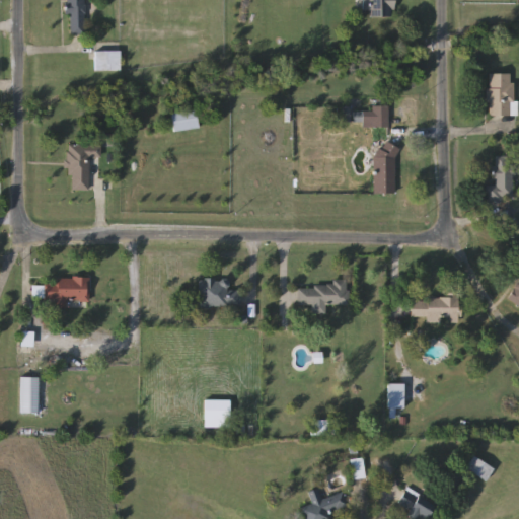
[(84,0),(84,34),(68,34),(68,0),(84,0)]
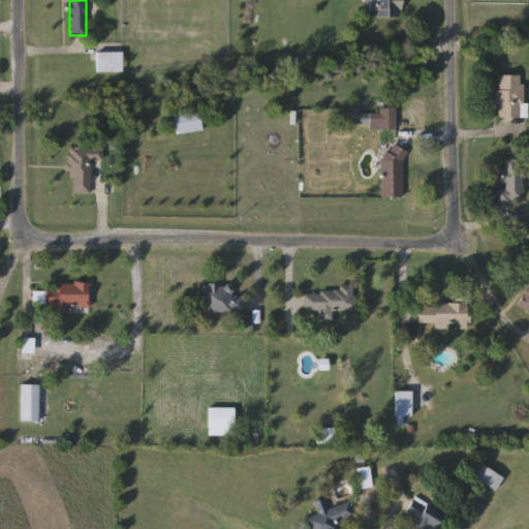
[(375,0),(401,0),(401,18),(375,18),(375,0)]
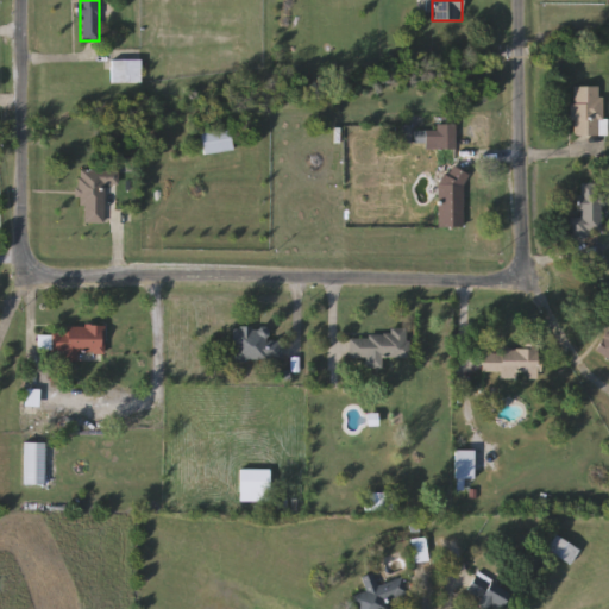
[(112,83),(112,60),(140,60),(140,83),(112,83)]
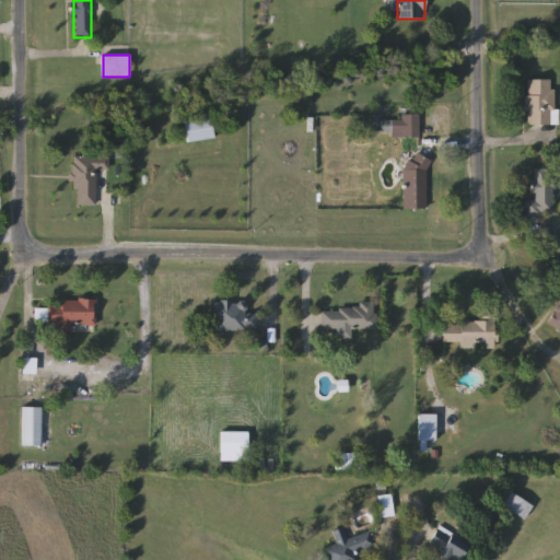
[(526,125),(526,80),(553,80),(553,125),(526,125)]
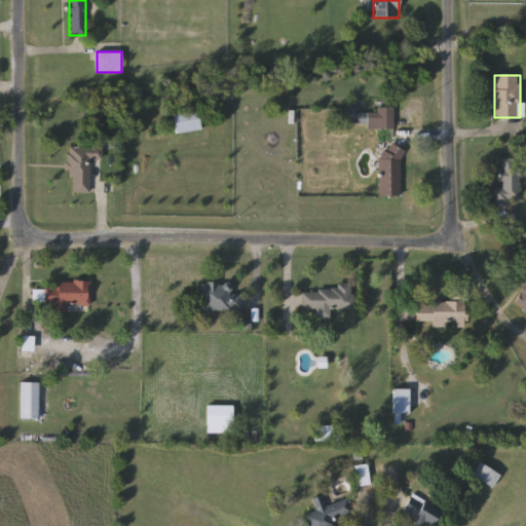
[(392,110),(392,128),(347,127),(347,109),(392,110)]
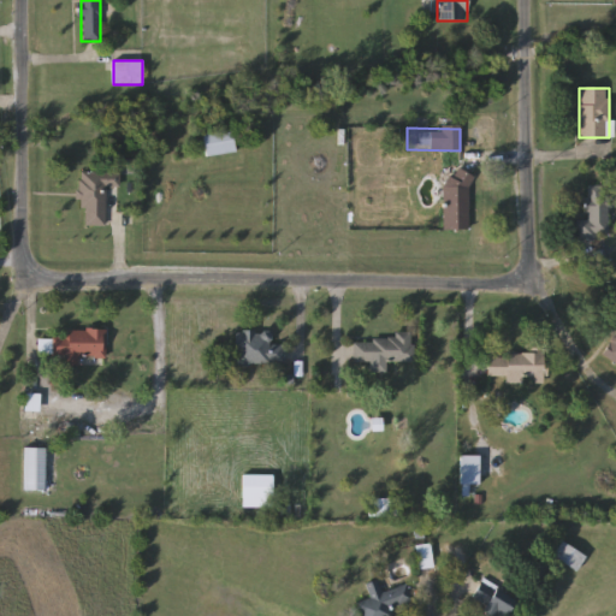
[(230,130),(235,152),(206,157),(202,135),(230,130)]
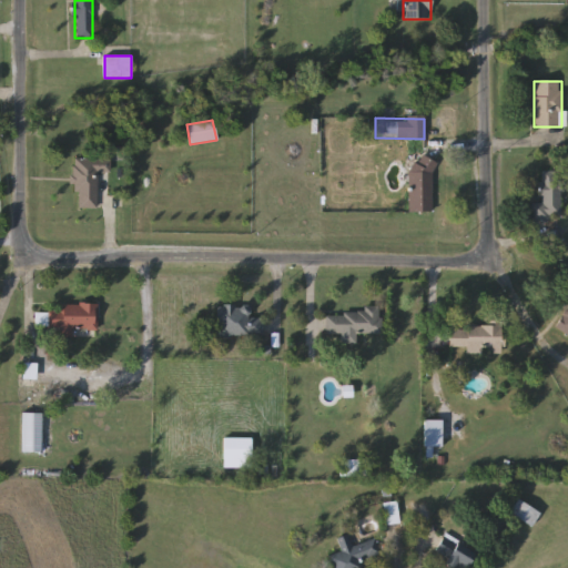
[(98,173),(97,209),(74,209),(75,158),(110,158),(110,173),(98,173)]
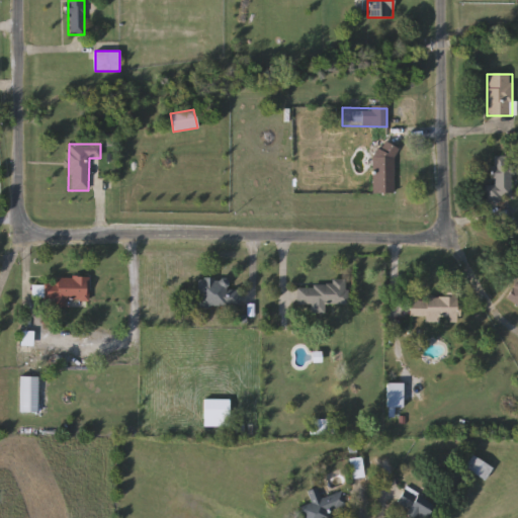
[(373,193),(373,144),(394,144),(394,193),(373,193)]
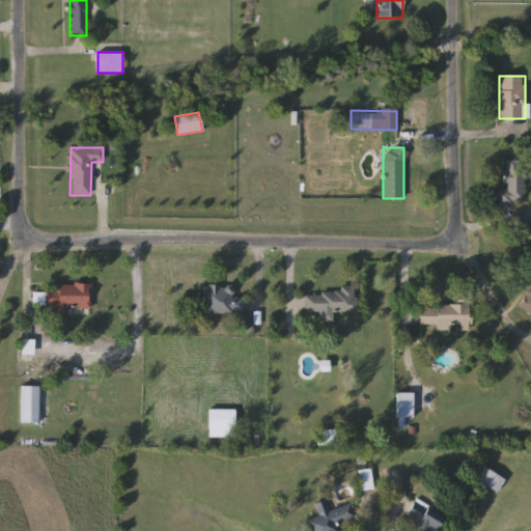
[(497,189),(505,189),(505,160),(524,160),(524,204),(497,204),(497,189)]
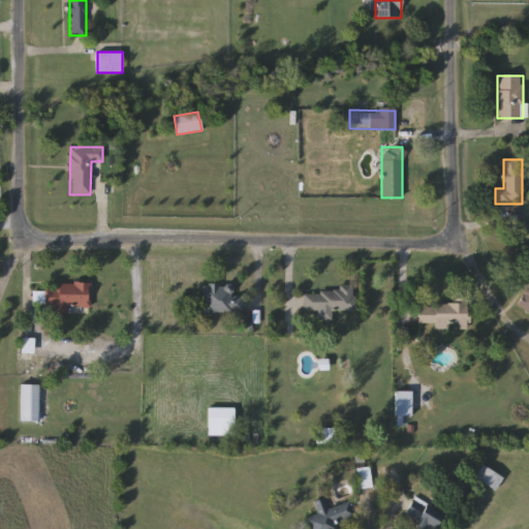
[(91,307),(68,306),(67,315),(57,314),(57,306),(47,306),(48,298),(56,298),(57,282),(92,284),(91,307)]
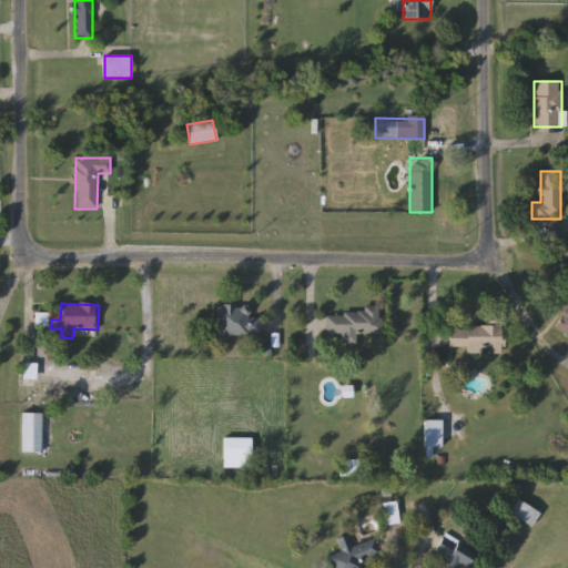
[(261,306),(261,336),(219,336),(219,306),(261,306)]
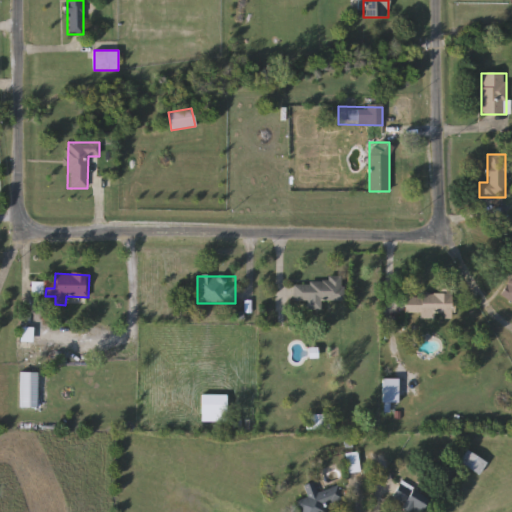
[(293,301),(293,283),(326,283),(326,276),(343,276),(343,301),(293,301)]
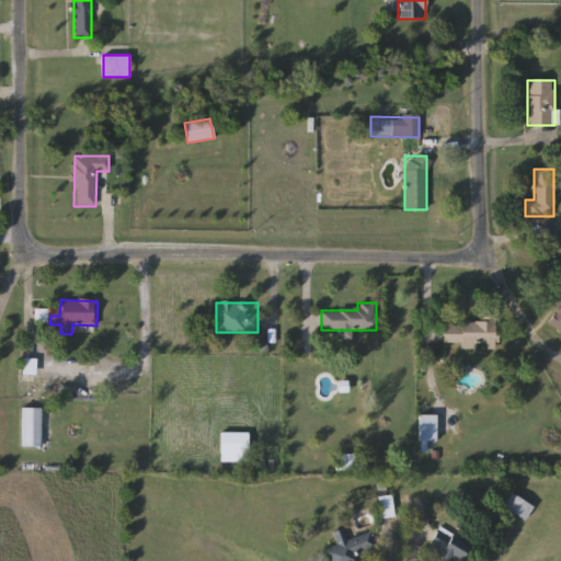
[(560,334),(559,333),(560,330),(560,328),(551,322),(560,305),(560,334)]
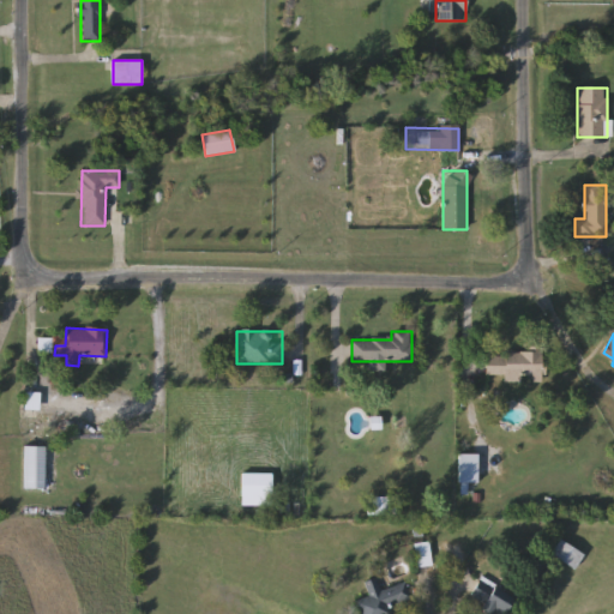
[(504,384),(504,375),(486,375),(486,351),(542,351),(542,384),(504,384)]
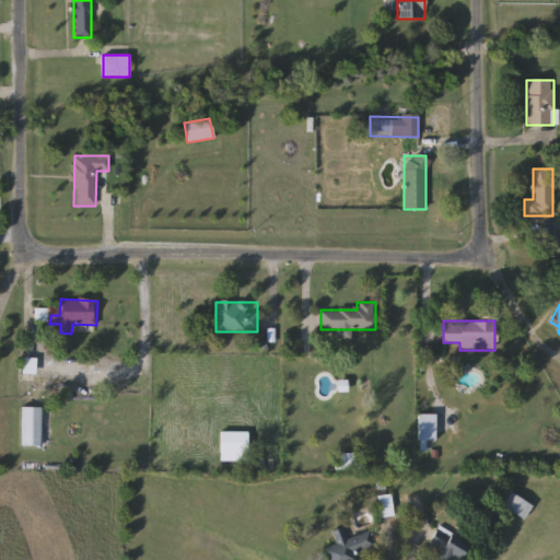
[(35,374),(23,374),(23,360),(35,360),(35,374)]
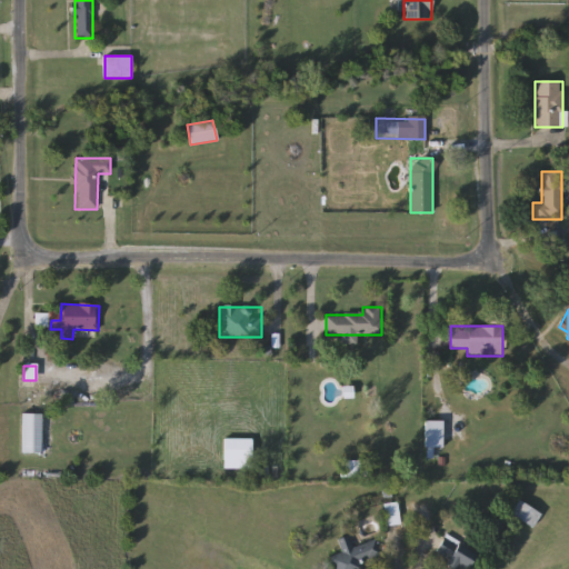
[(42,452),(23,452),(23,415),(42,415),(42,452)]
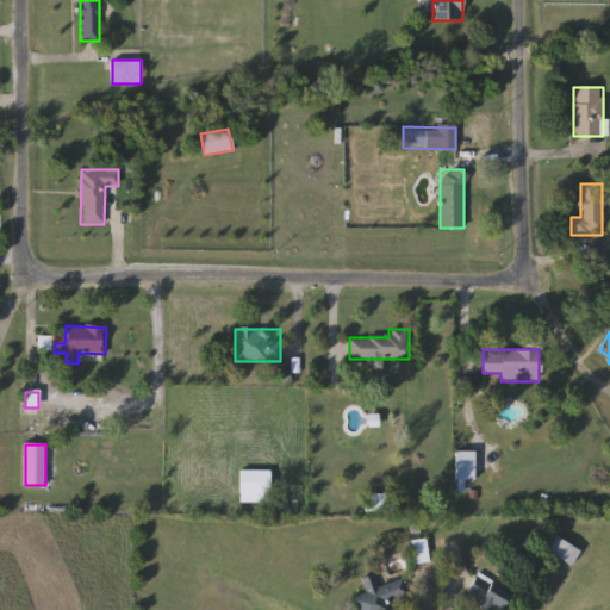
[(455,480),(455,452),(474,452),(474,480),(455,480)]
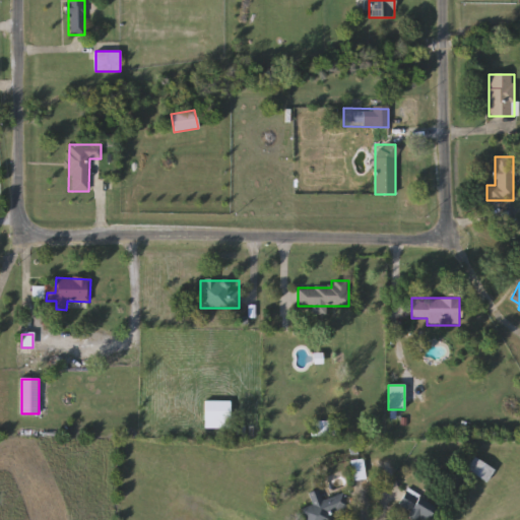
[(230,402),(230,428),(205,428),(205,402),(230,402)]
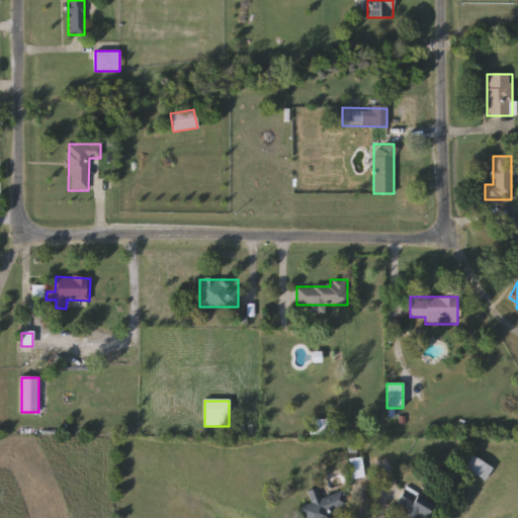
[(464,468),(472,456),(493,468),(485,481),(464,468)]
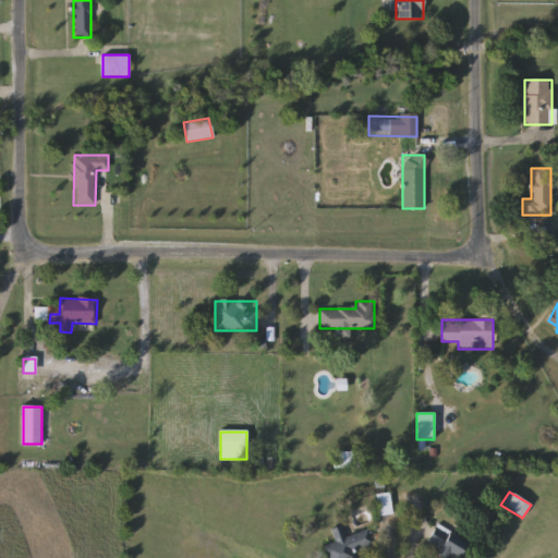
[(379,514),(379,495),(390,494),(390,514),(379,514)]
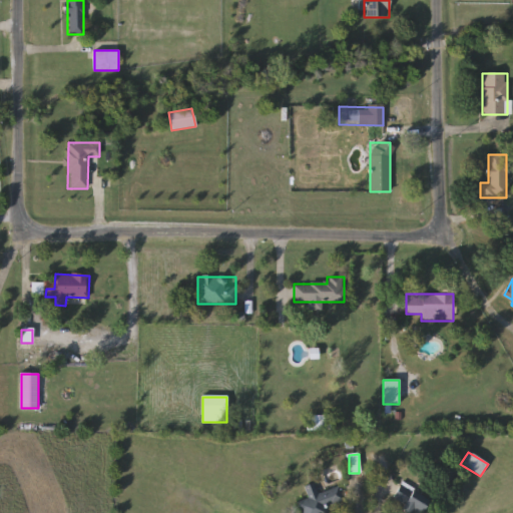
[(409,512),(390,500),(402,481),(430,500),(420,512),(409,512)]
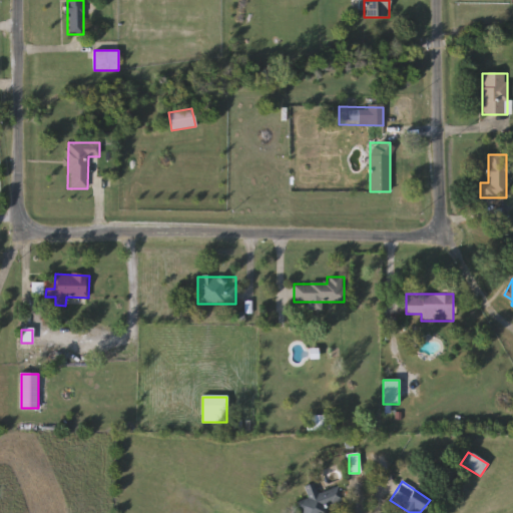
[(303,512),(300,502),(308,500),(304,487),(315,483),(318,494),(340,487),(345,501),(327,506),(329,512),(303,512)]
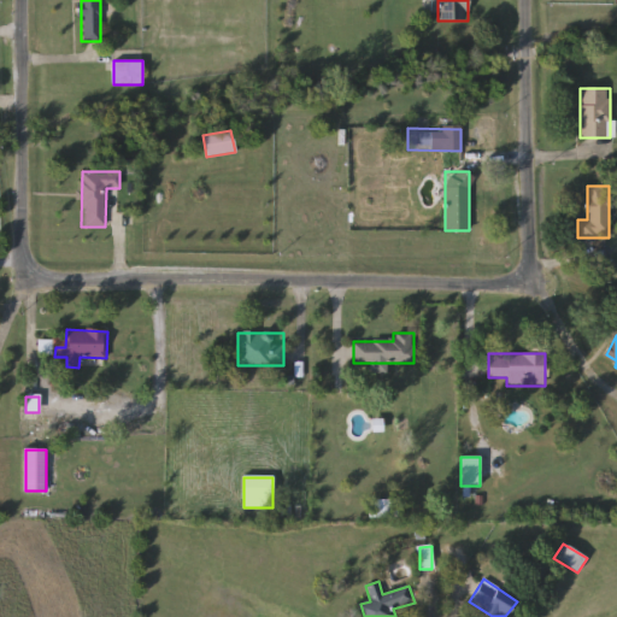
All buildings are outlined.
